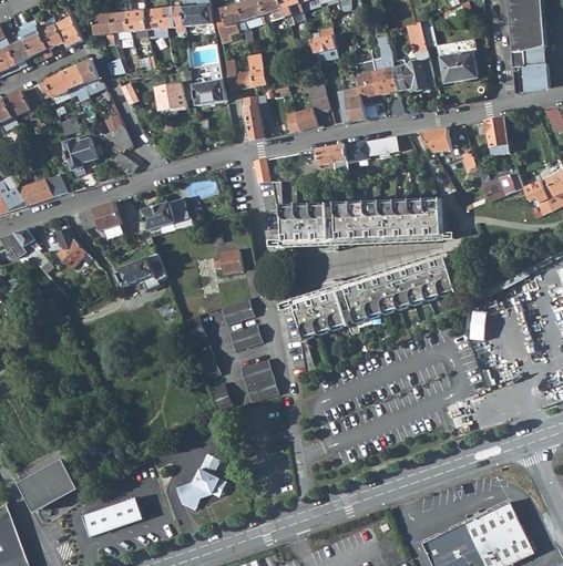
[(180,0),(181,6),(183,26),(211,23),(206,0),(180,0)]
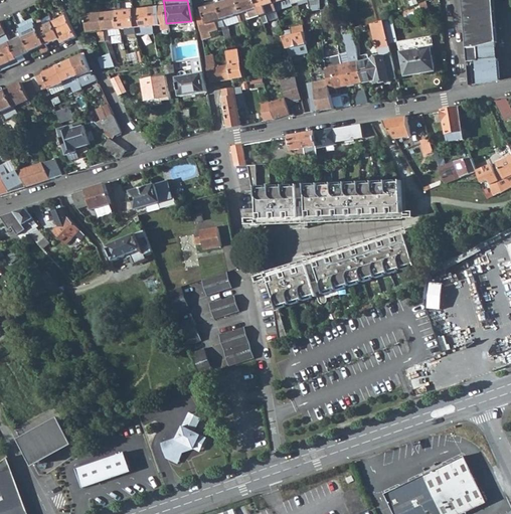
[(219,17),(238,12),(233,0),(219,0),(214,2),(219,17)]
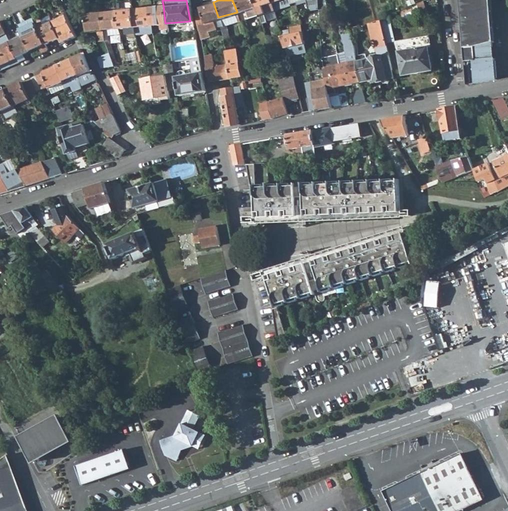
[(232,0),(237,12),(244,10),(247,17),(255,15),(250,0),(232,0)]
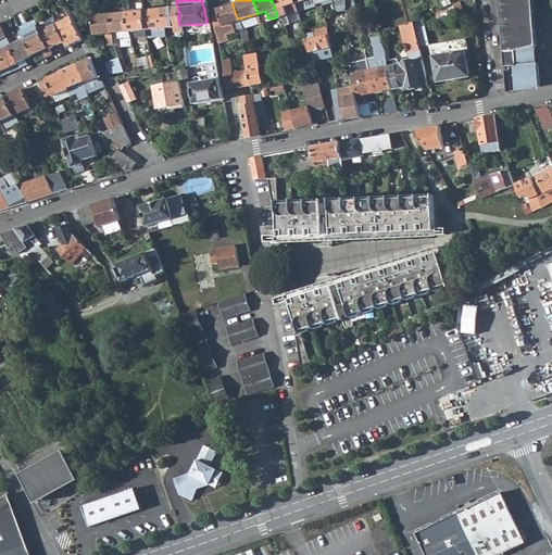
[(272,0),(277,16),(285,14),(285,13),(296,10),(295,9),(292,0),(272,0)]
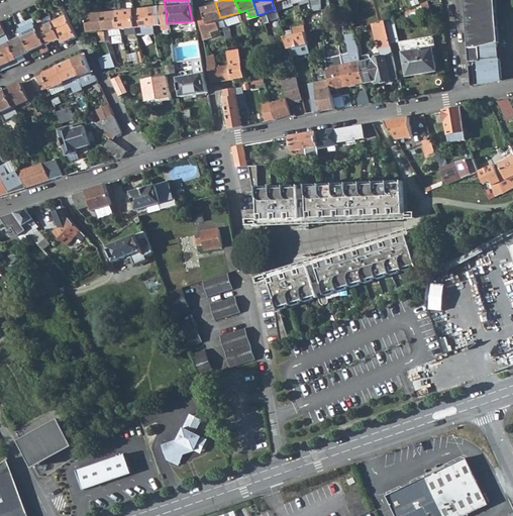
[(272,0),(274,8),(290,3),(289,0),(272,0)]
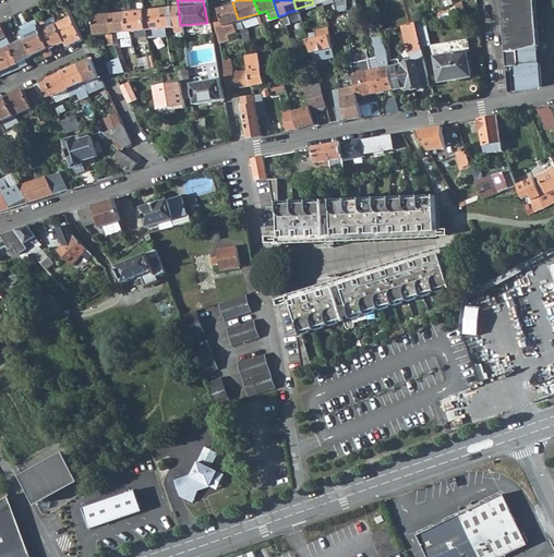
[(332,0),(334,10),(345,8),(344,0),(332,0)]
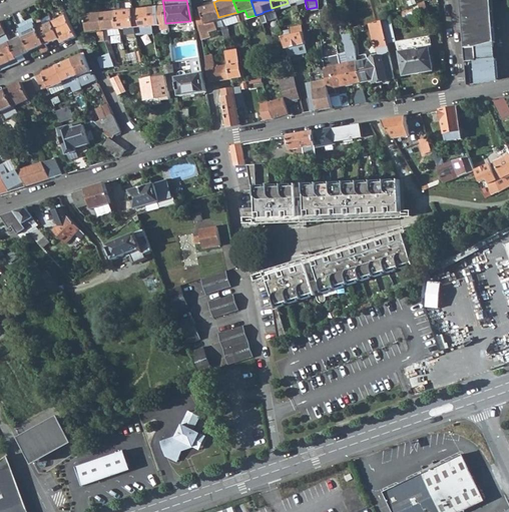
[(421,28),(429,25),(421,0),(414,3),(421,28)]
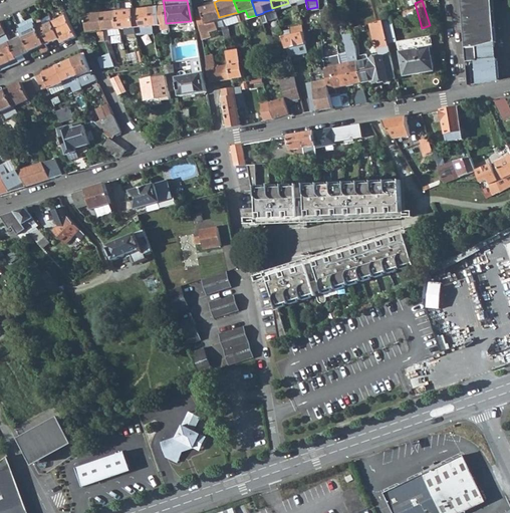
[(466,84),(479,81),(493,78),(490,42),(492,42),(489,1),(460,3),(466,84)]
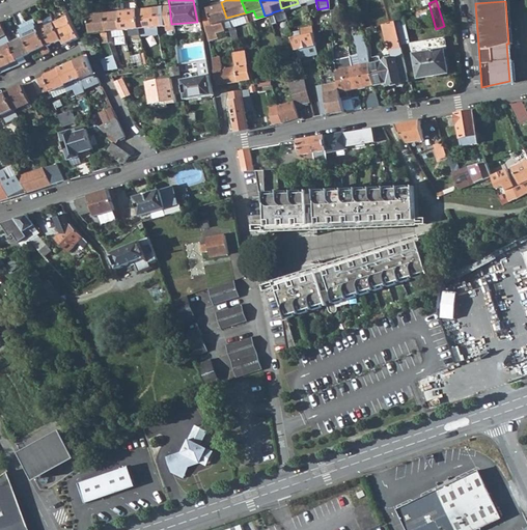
[(226,18),(221,2),(199,8),(204,40),(215,38),(214,32),(227,29),(227,28),(230,27),(229,26),(226,18)]
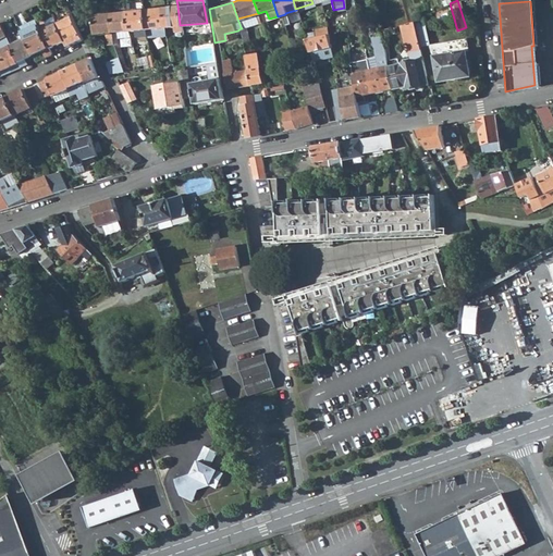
[(163,26),(171,26),(172,31),(180,29),(180,25),(177,5),(161,7),(163,26)]
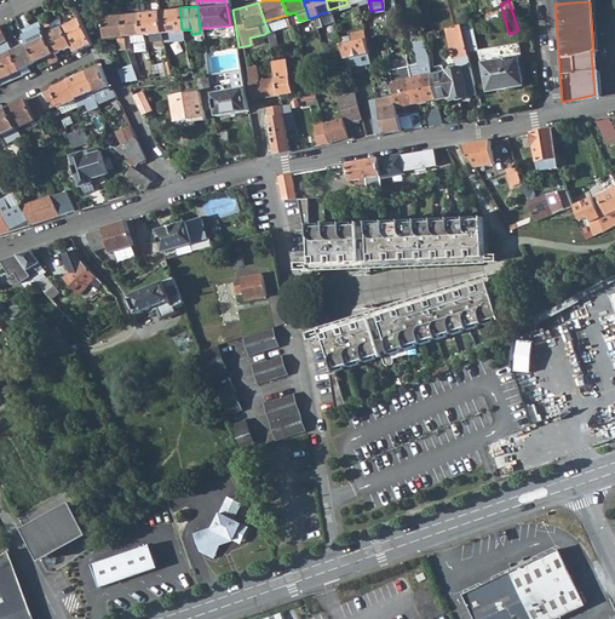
[(63,23),(76,17),(72,7),(59,12),(63,23)]
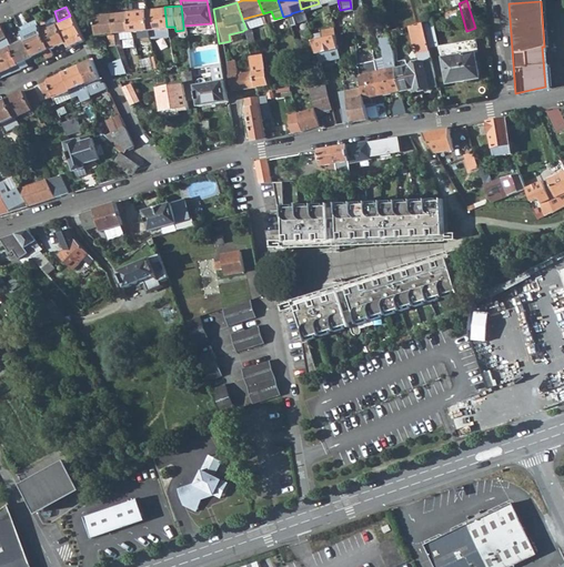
[(164,7),(145,9),(147,29),(149,36),(149,38),(168,36),(167,27),(164,7)]
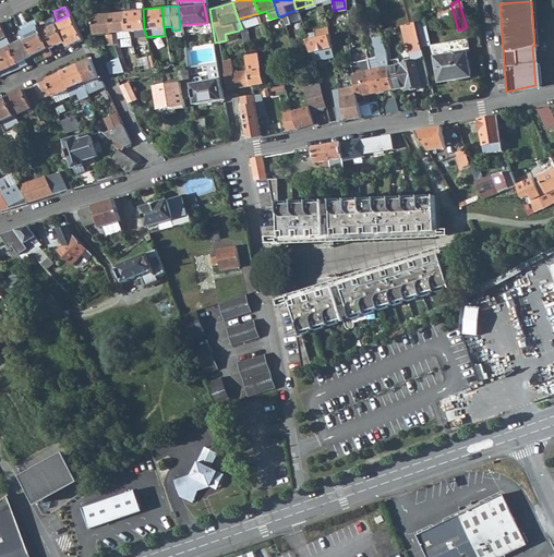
[(144,28),(143,9),(125,11),(124,11),(127,31),(133,29),(133,37),(146,35),(144,28)]
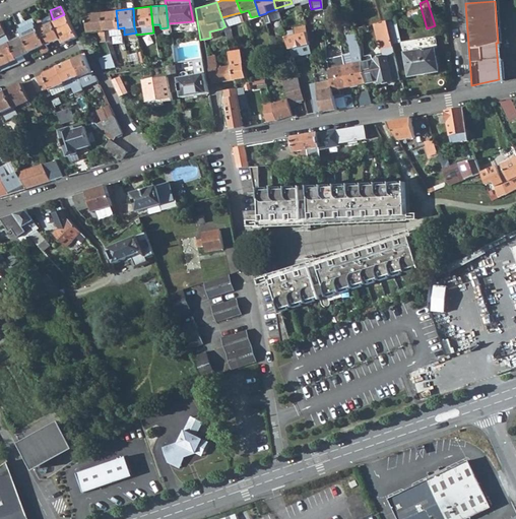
[(15,24),(22,21),(17,10),(10,13),(10,14),(15,24)]
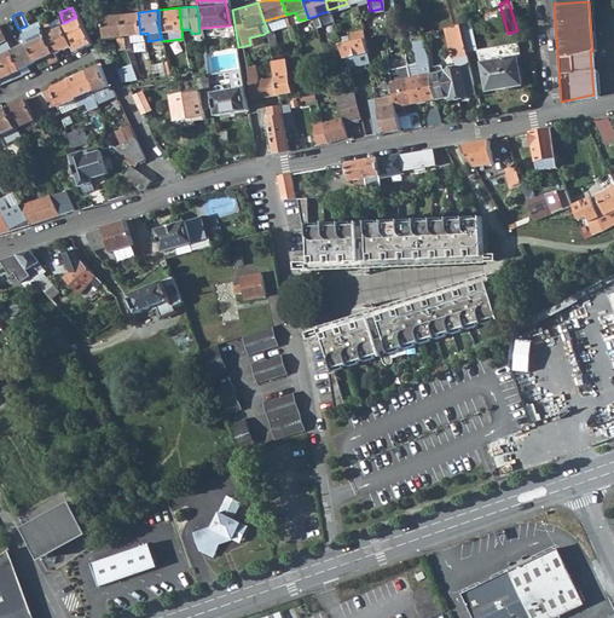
[(120,15),(122,35),(140,34),(138,12),(120,15)]
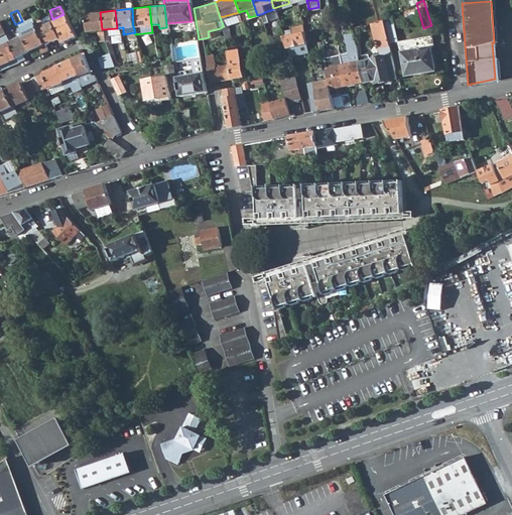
[(246,10),(239,12),(241,20),(249,17),(246,10)]
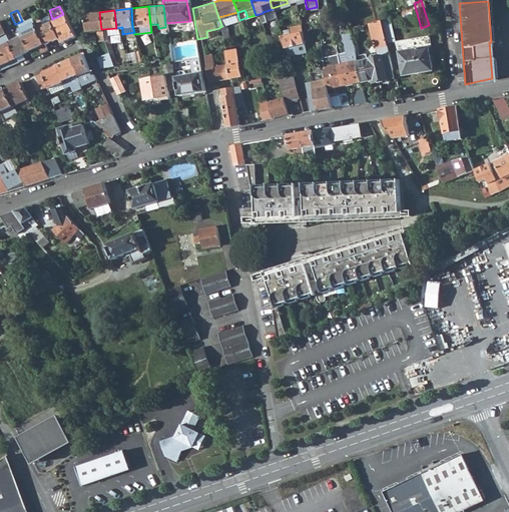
[(102,33),(101,29),(99,12),(83,14),(84,31),(94,30),(97,41),(103,39),(102,33)]
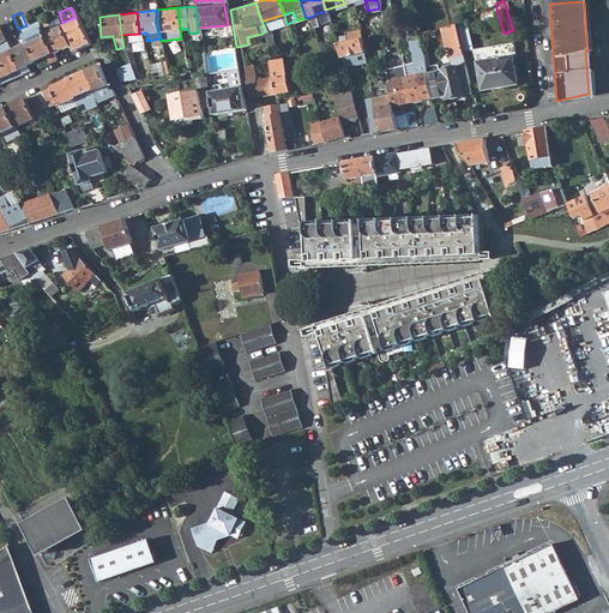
[(284,14),(261,20),(265,30),(267,29),(287,24),(284,14)]
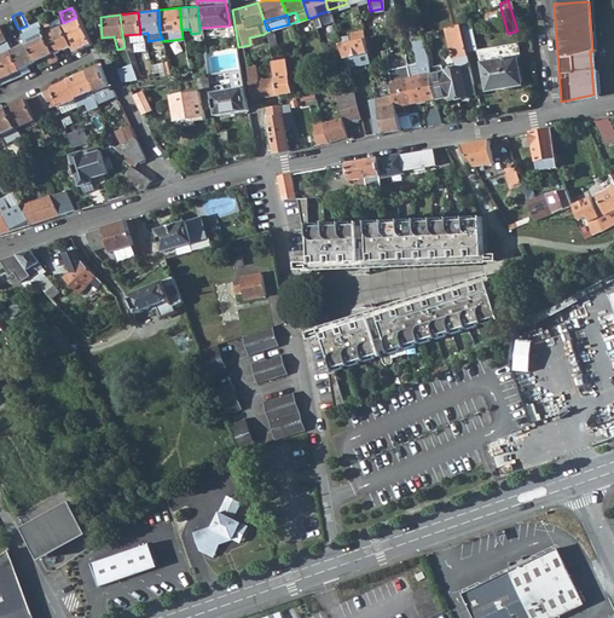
[(63,23),(59,26),(68,45),(73,44),(75,50),(88,44),(76,17),(63,23)]
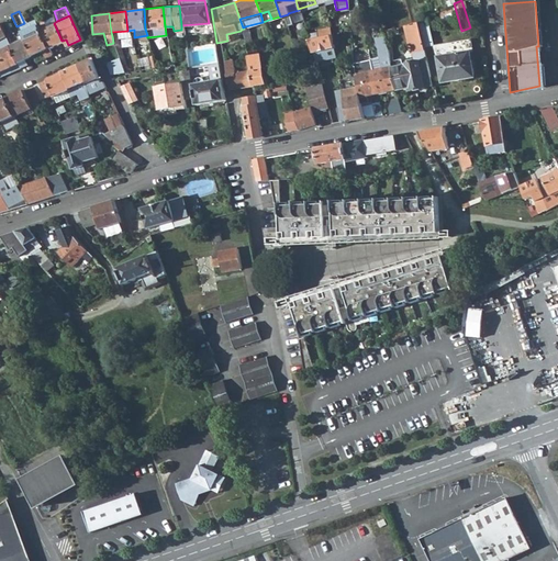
[(415,19),(422,48),(431,46),(424,15),(415,19)]
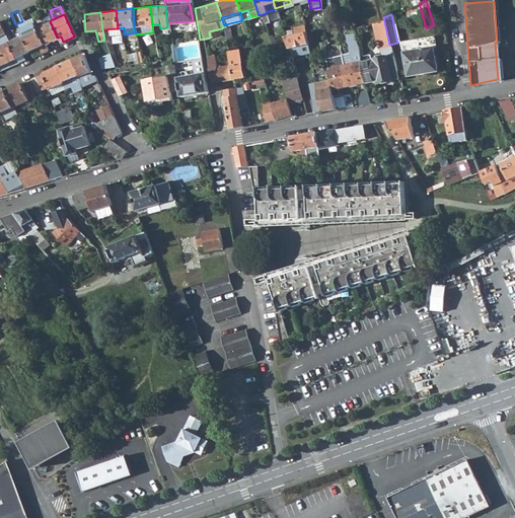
[(50,21),(48,15),(39,19),(41,25),(50,21)]
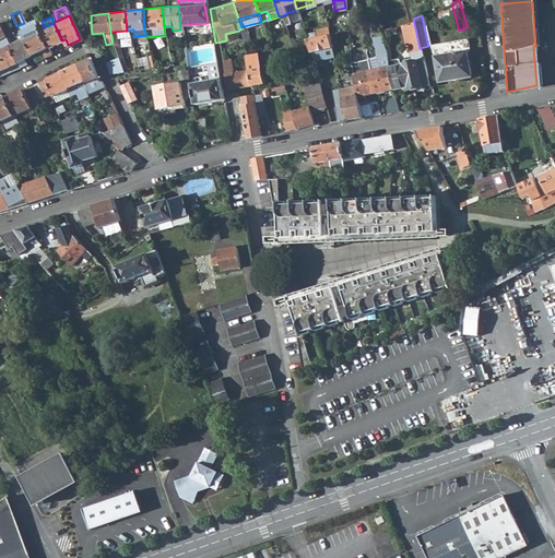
[(34,20),(36,24),(47,48),(61,40),(54,23),(44,27),(42,21),(40,20),(39,21),(38,18),(34,20)]
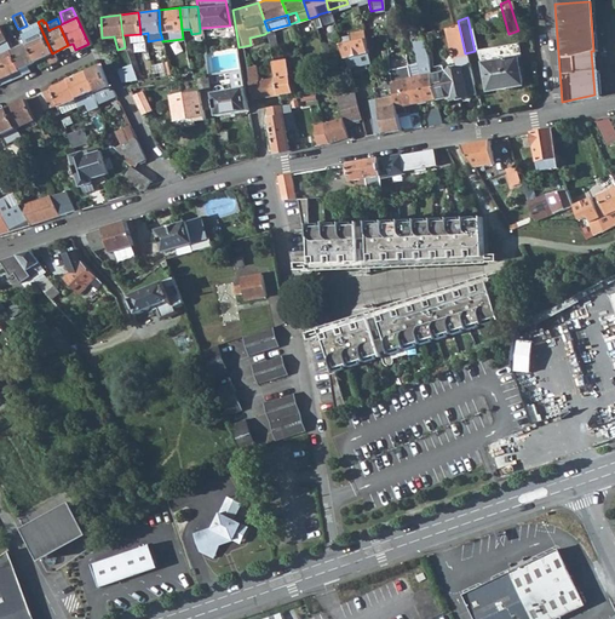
[(465,55),(465,53),(458,21),(441,27),(449,58),(465,55)]
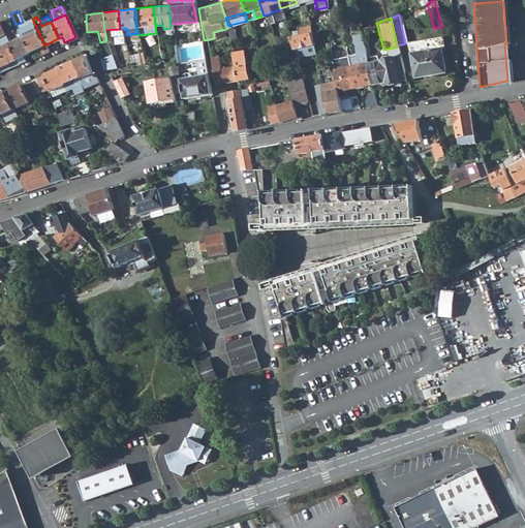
[(21,36),(29,52),(37,49),(40,54),(47,51),(44,45),(34,23),(19,30),(21,36)]
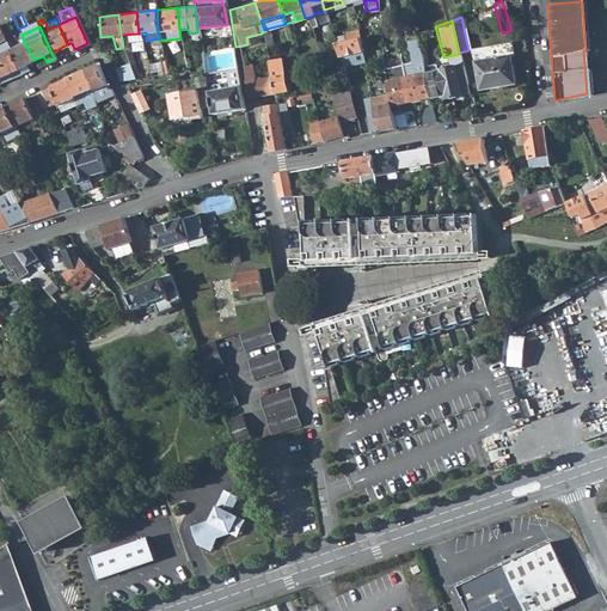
[(0,81),(22,73),(10,48),(6,40),(0,28),(0,81)]
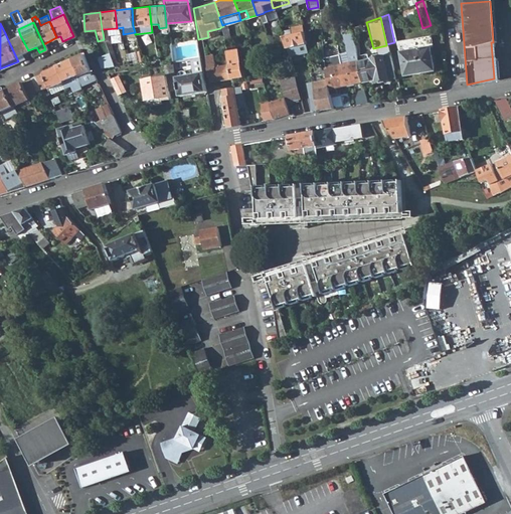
[(220,27),(220,28),(224,50),(230,49),(224,24),(222,25),(223,26),(220,27)]
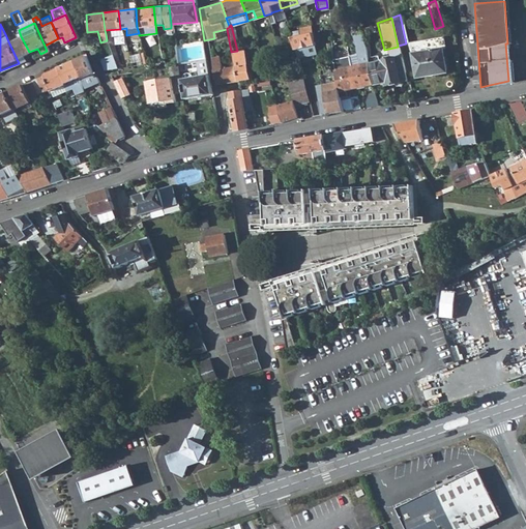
[(314,55),(310,32),(289,37),(295,59),(314,55)]
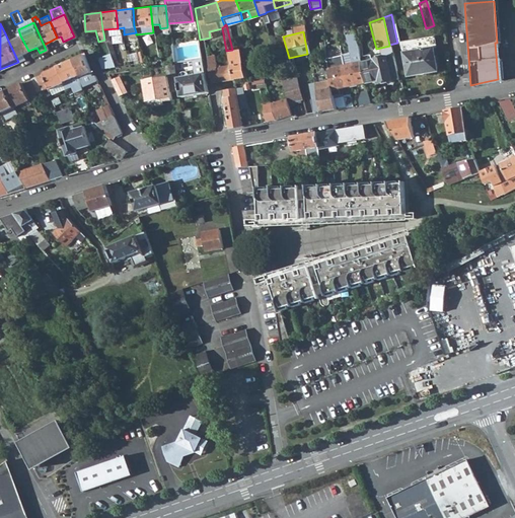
[(109,56),(112,67),(116,66),(107,33),(103,33),(104,40),(109,56)]
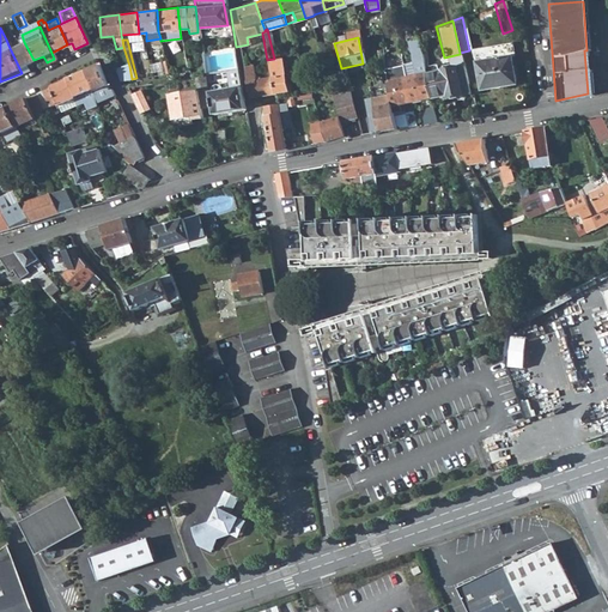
[(514,78),(505,41),(470,48),(479,89),(504,84),(504,80),(514,78)]
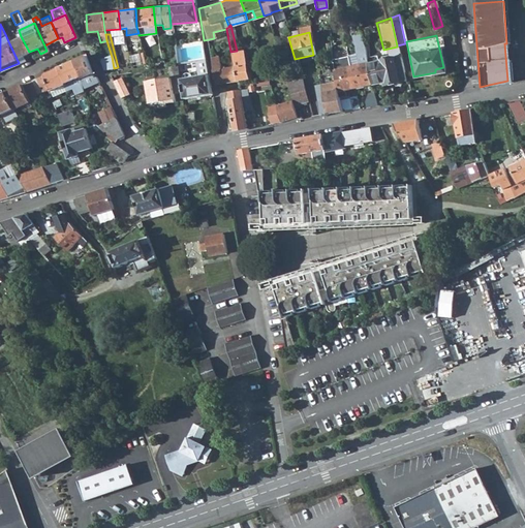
[(23,56),(29,52),(21,36),(8,41),(19,63),(25,60),(23,56)]
